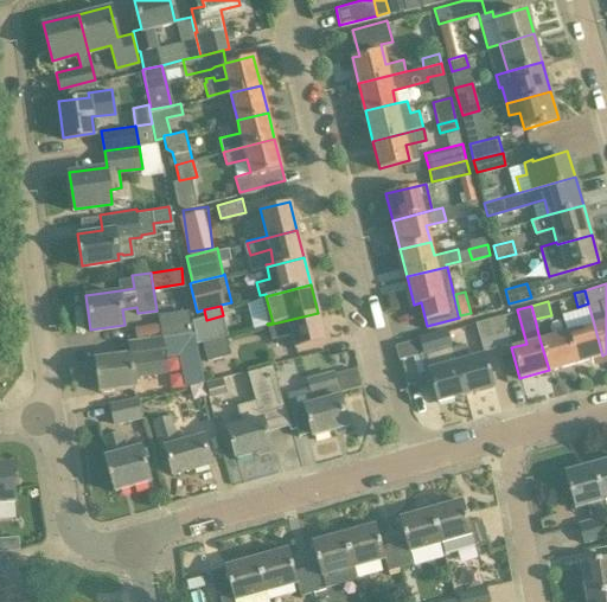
[(189,308),(158,313),(160,333),(191,330),(189,308)]
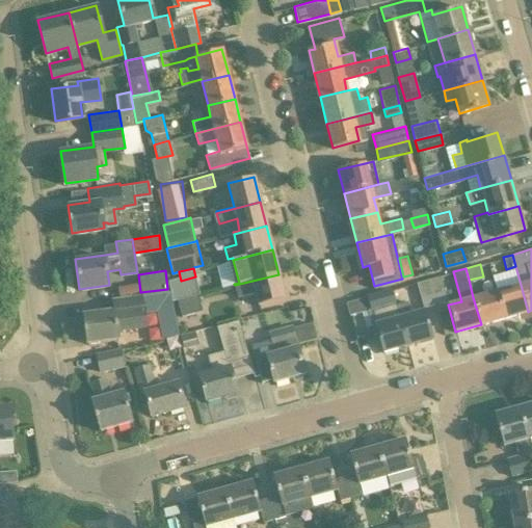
[(237,295),(255,291),(259,305),(285,297),(278,274),(235,285),(237,295)]
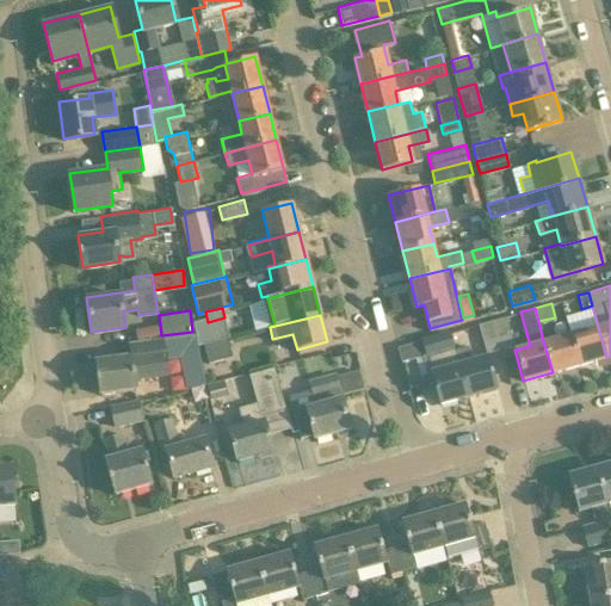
[(506,315),(491,319),(498,347),(500,346),(504,356),(514,352),(513,348),(516,348),(506,315)]
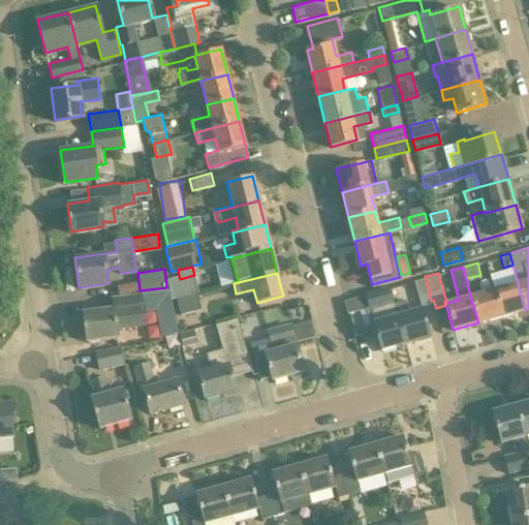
[(170,288),(173,297),(176,297),(183,295),(180,279),(179,275),(167,277),(170,288)]
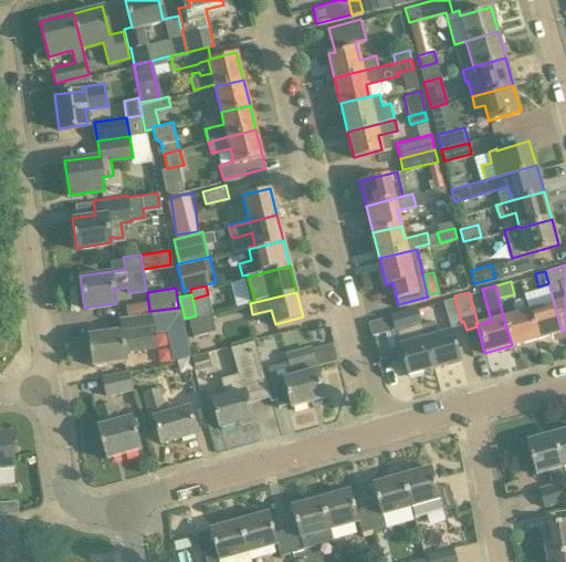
[(450,324),(461,322),(454,295),(442,299),(450,324)]
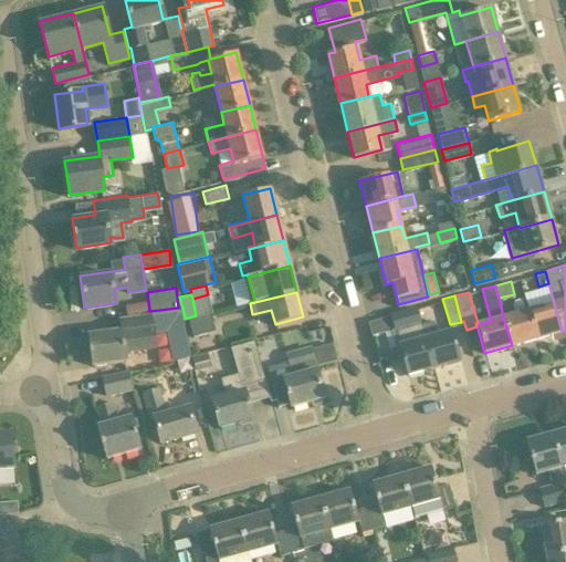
[(554,303),(526,311),(535,339),(562,332),(554,303)]
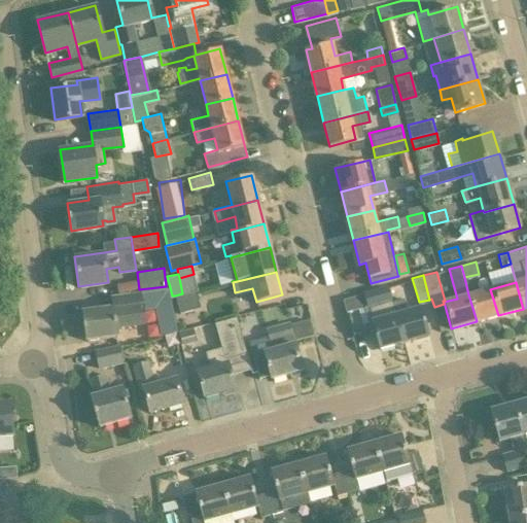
[(378,349),(402,342),(392,301),(388,284),(364,290),(373,321),(371,321),(378,349)]
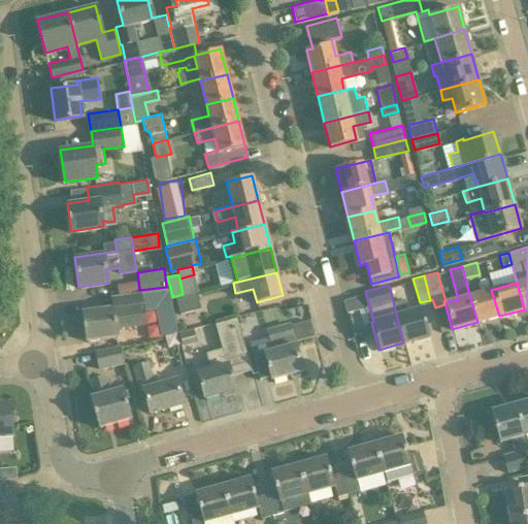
[(112,296),(113,307),(83,312),(86,340),(117,336),(116,327),(145,323),(143,306),(157,304),(173,302),(172,296),(170,288),(112,296)]
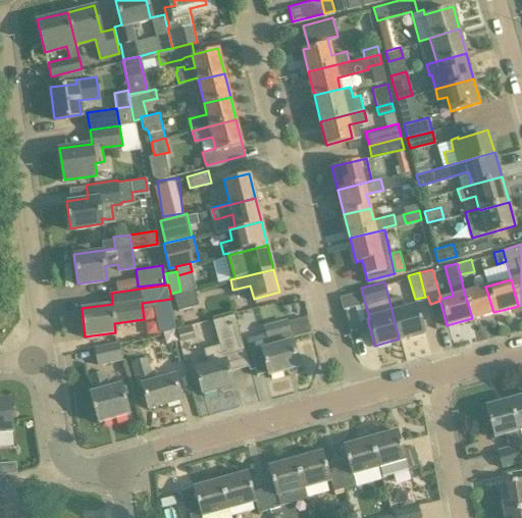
[(198,304),(194,287),(180,291),(173,293),(177,309),(198,304)]
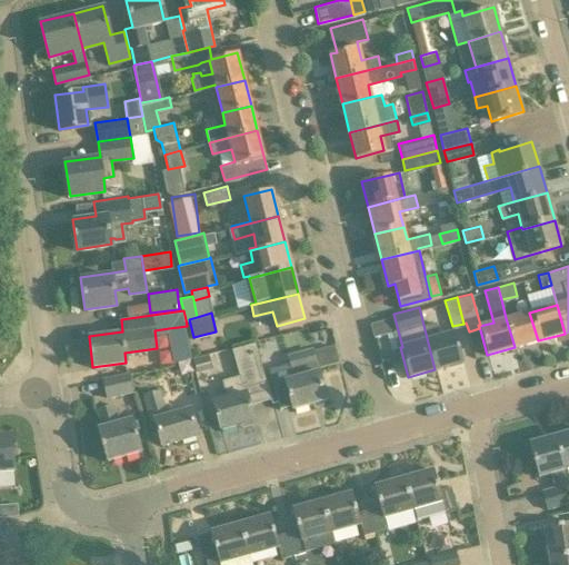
[(529,313),(506,318),(515,347),(538,340),(529,313)]
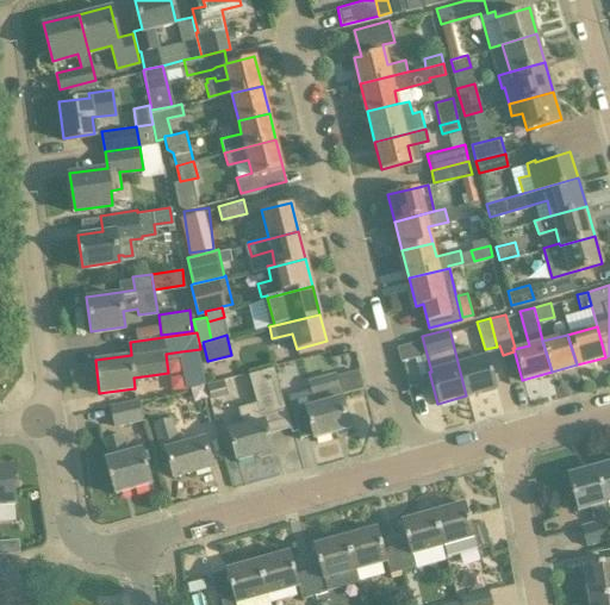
[(485,357),(472,361),(467,343),(454,348),(466,395),(493,388),(485,357)]
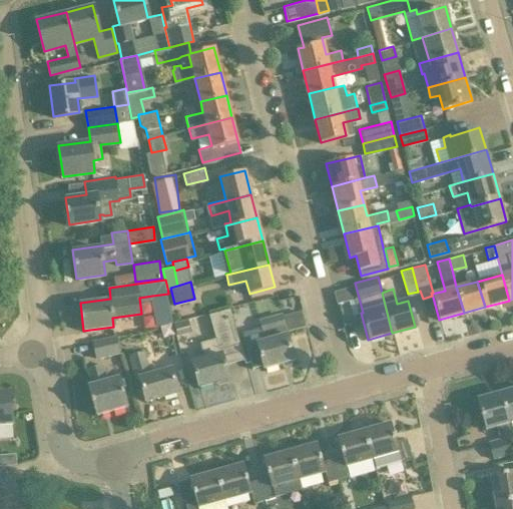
[(168,294),(152,296),(155,326),(172,322),(168,294)]
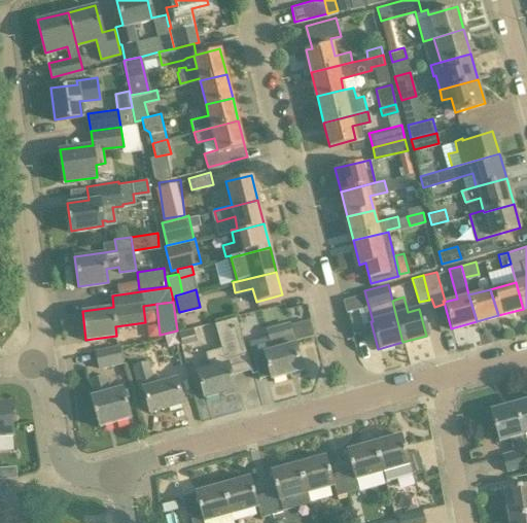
[(204,359),(207,369),(198,372),(204,396),(235,388),(231,373),(250,368),(236,316),(215,321),(221,346),(206,351),(207,358),(204,359)]
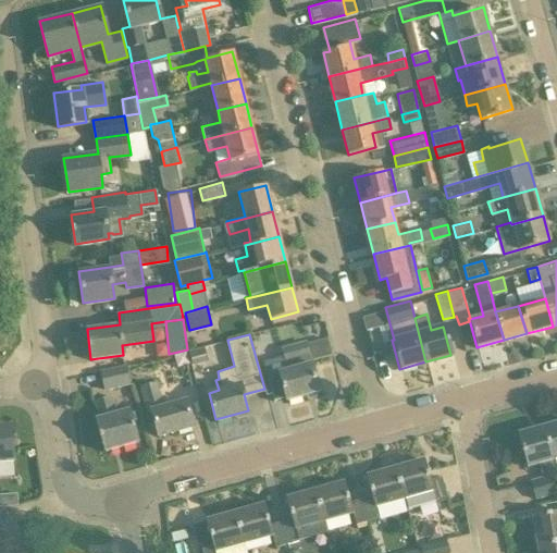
[(277,373),(280,372),(287,400),(319,391),(305,339),(281,345),(284,358),(274,361),(277,373)]
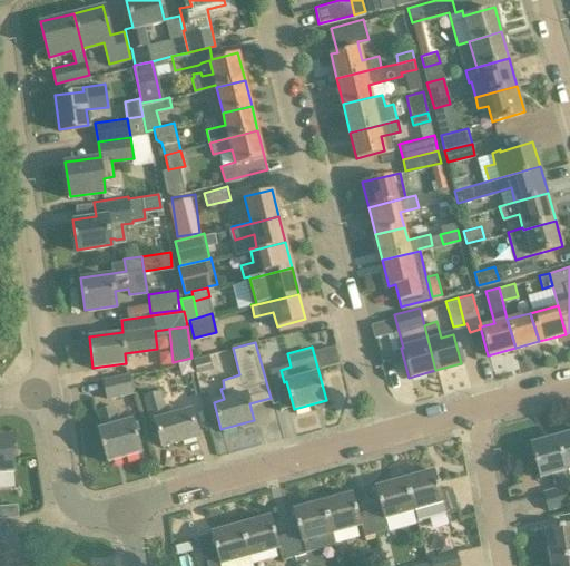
[(196,371),(195,364),(175,370),(182,397),(202,391),(196,371)]
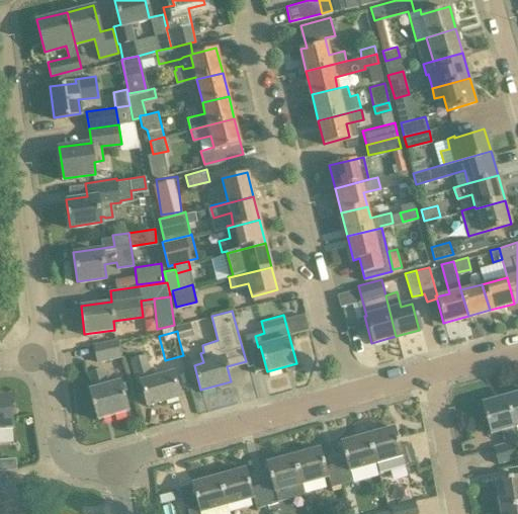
[(96,361),(121,356),(117,337),(92,342),(96,361)]
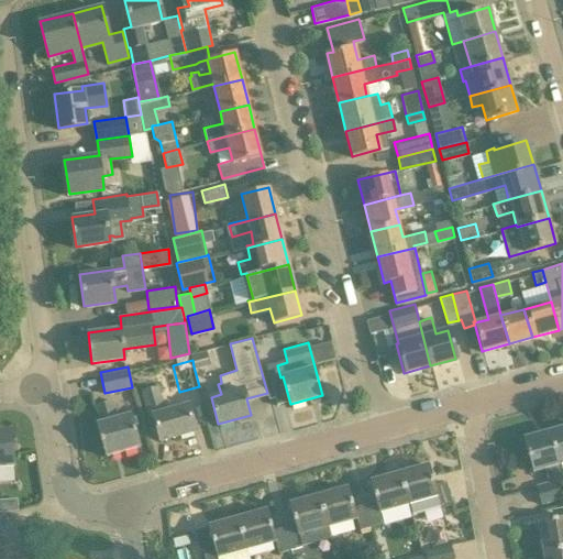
[(148,416),(152,415),(158,440),(195,430),(188,405),(166,412),(158,384),(141,388),(148,416)]
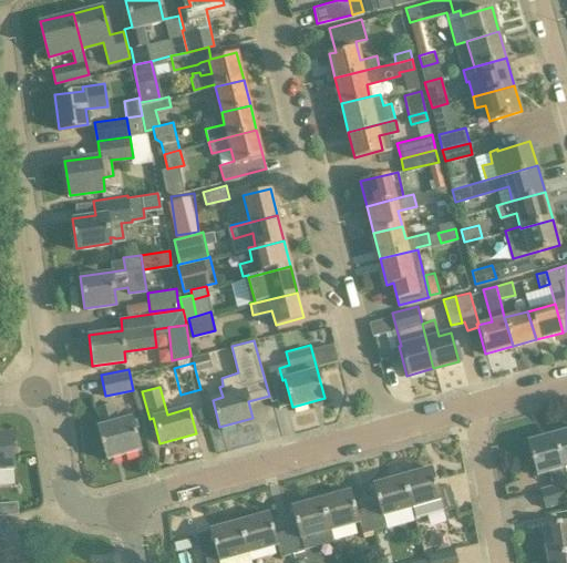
[(94,406),(100,426),(98,426),(106,458),(140,449),(132,417),(119,420),(114,400),(94,406)]
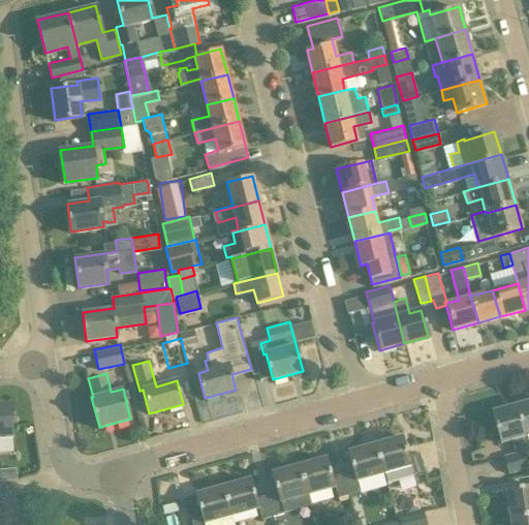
[(528,398),(517,402),(525,433),(528,432),(528,398)]
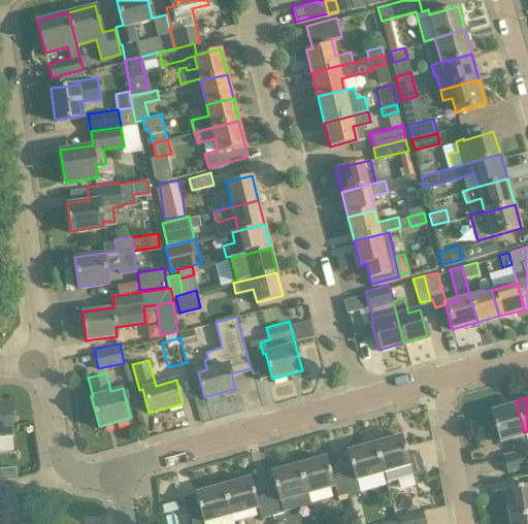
[(11,400),(0,401),(0,434),(13,433),(11,400)]
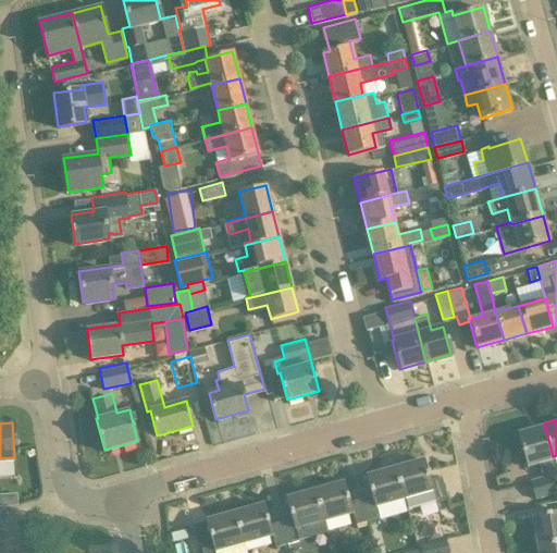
[(556,490),(556,472),(553,456),(544,424),(517,431),(525,464),(537,461),(542,475),(531,478),(535,496),(556,490)]
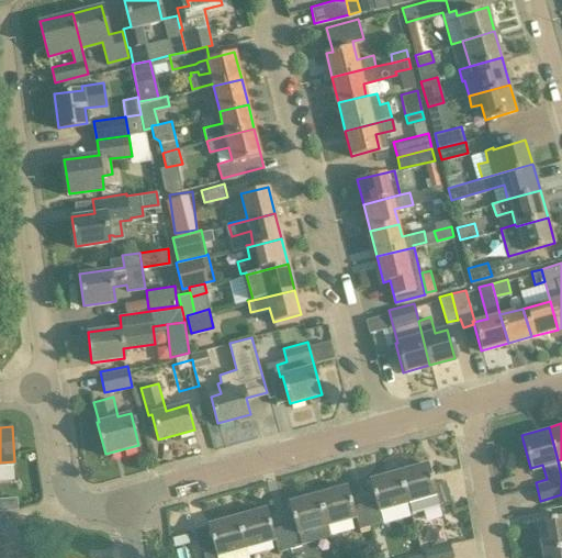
[(445,479),(433,482),(427,461),(397,470),(406,500),(407,500),(411,512),(451,501),(445,479)]
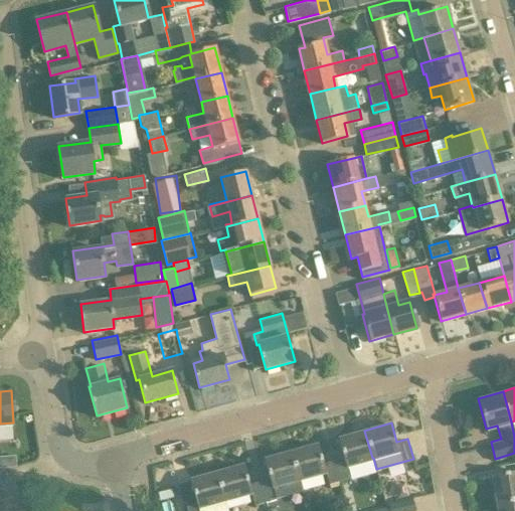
[(343,457),(333,460),(338,480),(348,477),(345,466),(372,458),(364,431),(337,438),(343,457)]
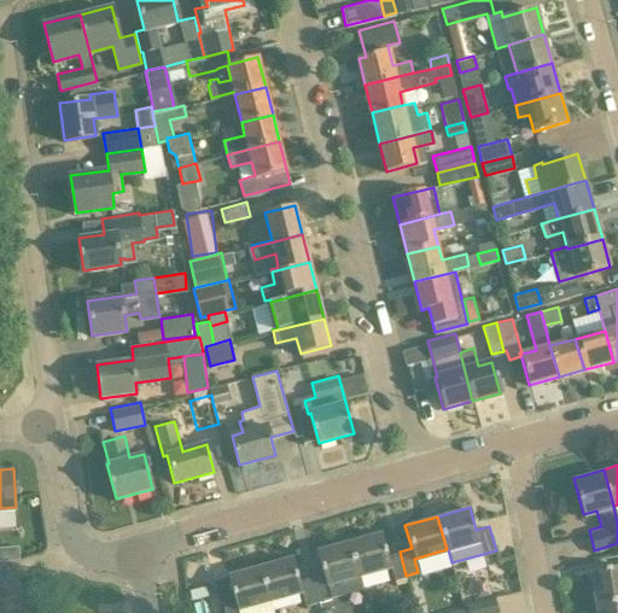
[(357,574),(390,565),(394,579),(406,576),(400,552),(388,555),(380,532),(349,541),(357,574)]
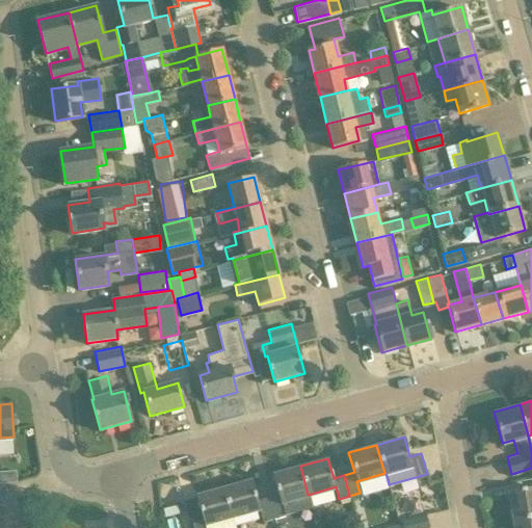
[(272,474),(277,494),(267,497),(273,518),(284,515),(281,502),(308,495),(300,466),(272,474)]
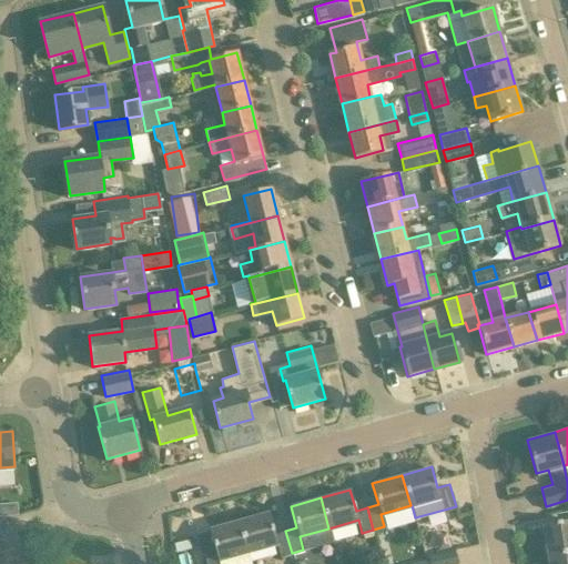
[(17,500),(0,501),(0,515),(18,514),(17,500)]
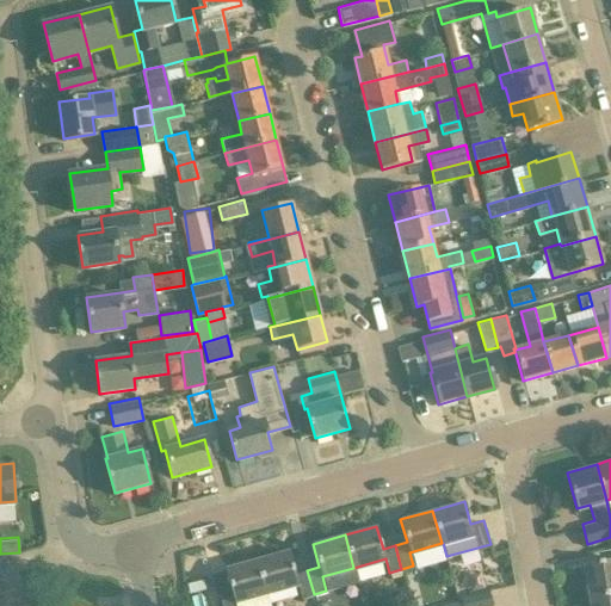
[(307,570),(295,573),(288,550),(250,561),(259,594),(297,583),(301,598),(314,594),(307,570)]
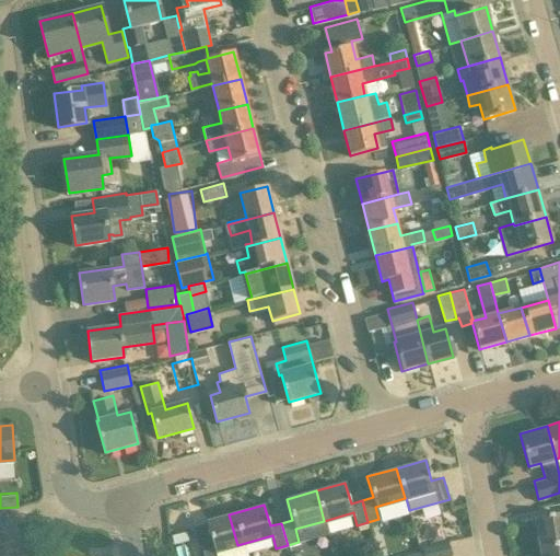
[(559,543),(559,512),(535,517),(540,546),(559,543)]
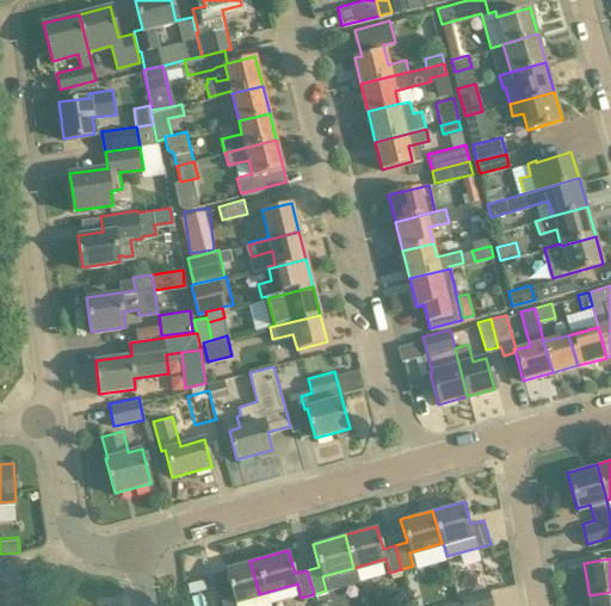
[(236,605),(235,601),(259,594),(250,561),(224,568),(224,569),(211,573),(217,595),(218,594),(221,605),(236,605)]
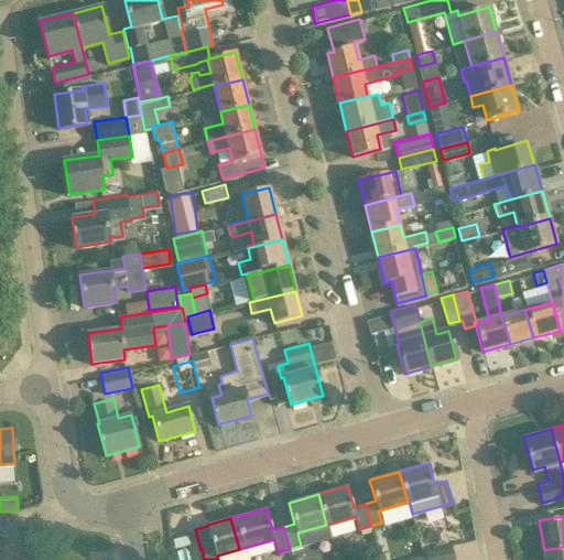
[(453,559),(455,559),(452,542),(424,550),(426,559),(453,559)]
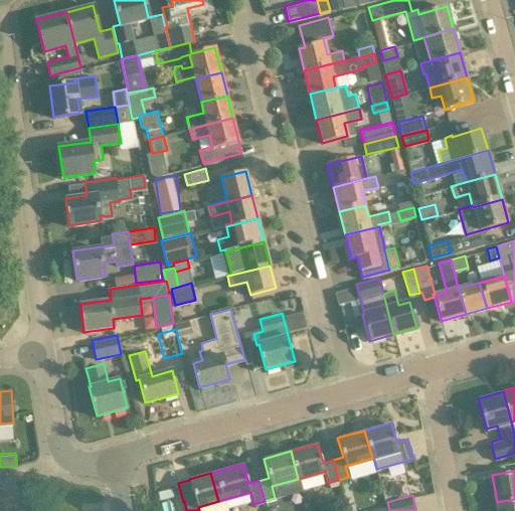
[(514,510),(514,499),(497,502),(498,510),(514,510)]
